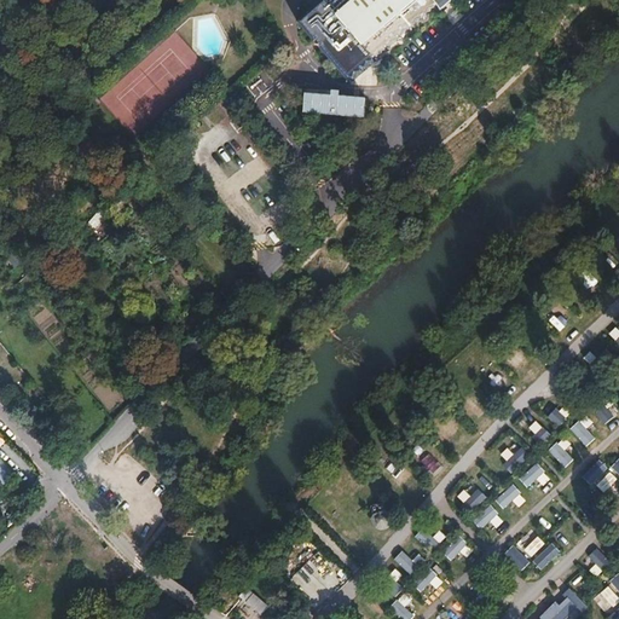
[(329,0),(305,22),(354,81),(357,73),(365,73),(364,68),(368,69),(369,62),(376,62),(376,57),(380,61),(382,52),(389,51),(388,47),(392,48),(394,42),(400,42),(400,36),(404,38),(406,32),(412,32),(411,28),(416,29),(417,22),(424,22),(423,17),(428,18),(429,11),(437,12),(435,5),(438,4),(444,10),(452,1),(451,0),(329,0)]
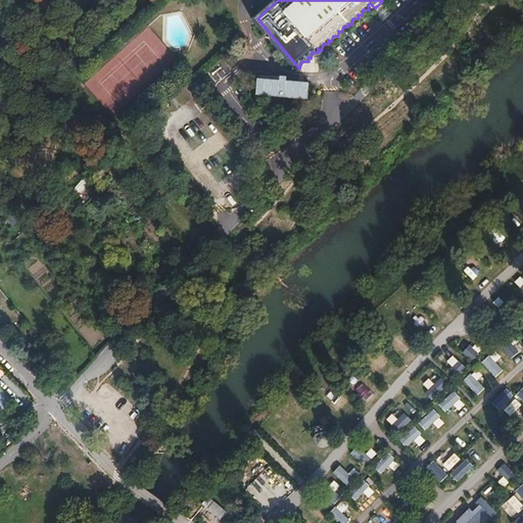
[(207,72),(203,78),(212,83),(217,77),(207,72)]
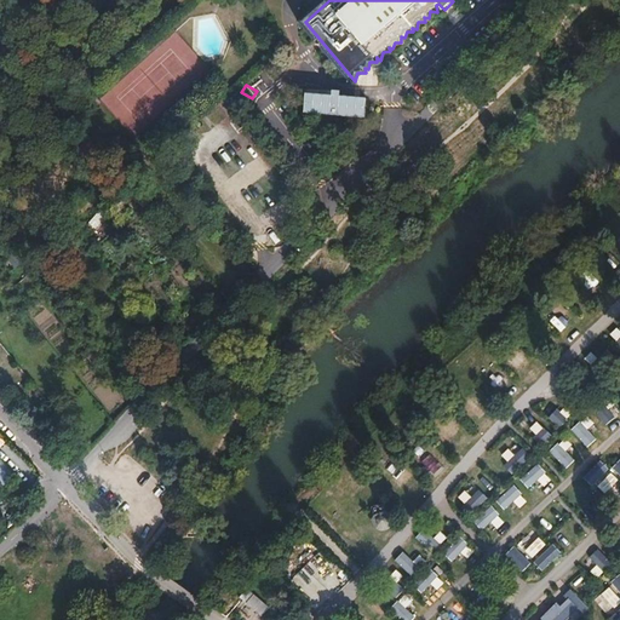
[(369,97),(310,91),(308,110),(368,118),(369,97)]
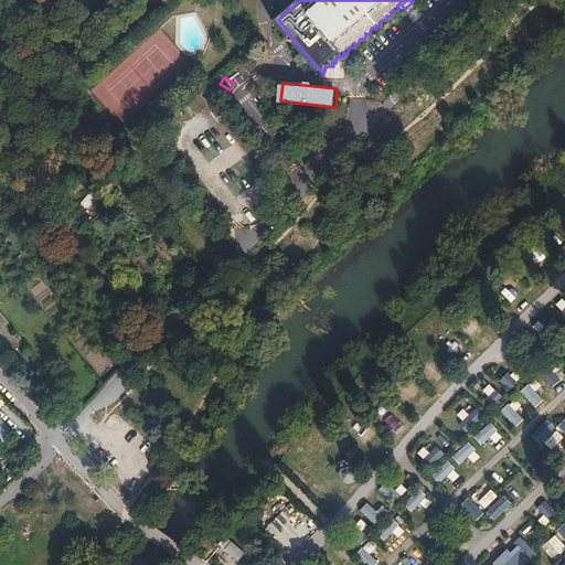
[(139,198),(134,203),(147,220),(153,215),(139,198)]
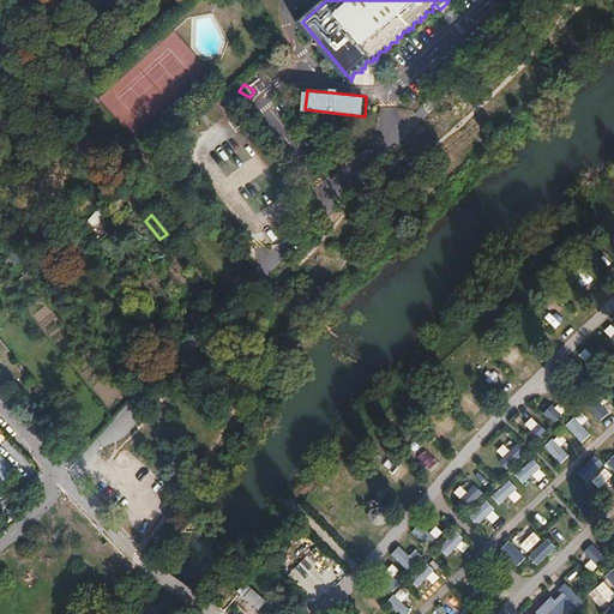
[(7,253),(0,259),(0,275),(19,257),(12,250),(7,253)]
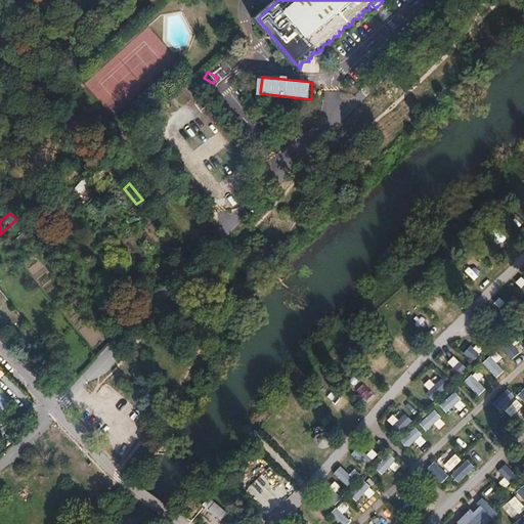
[(498,306),(510,318),(523,305),(523,304),(514,293),(498,306)]
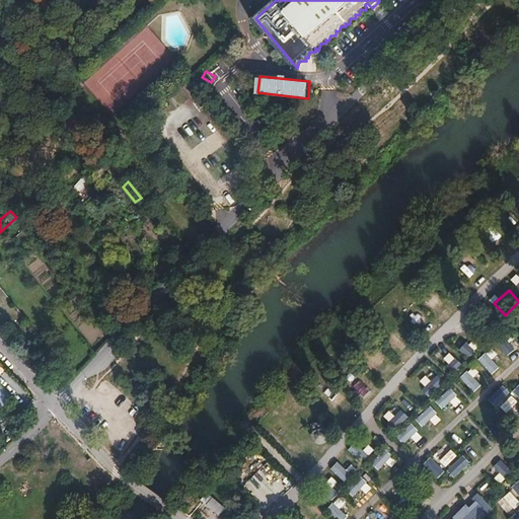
[(506,356),(518,349),(518,346),(512,334),(498,342),(506,356)]
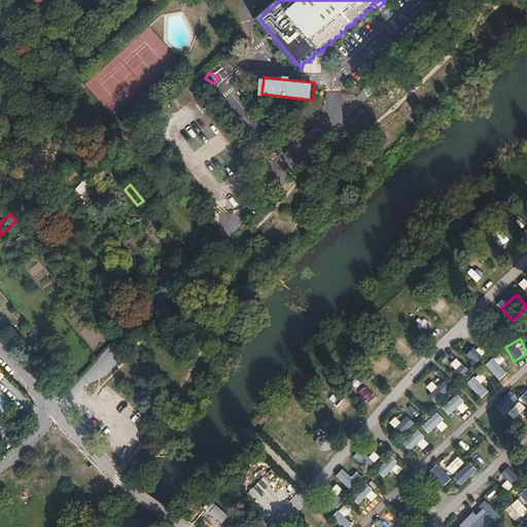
[(478,364),(489,350),(481,343),(468,356),(478,364)]
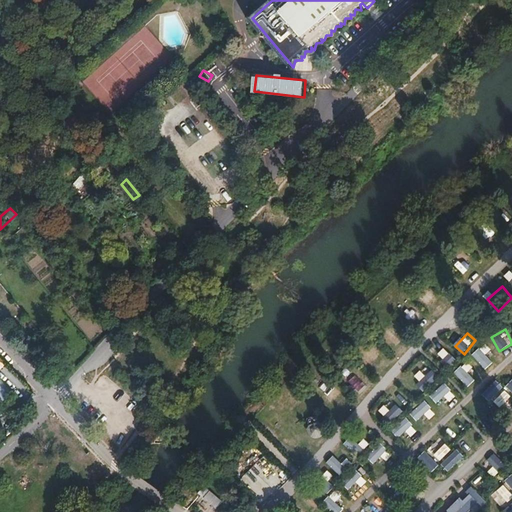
[(487,355),(492,350),(486,344),(473,356),(486,370),(494,363),(487,355)]
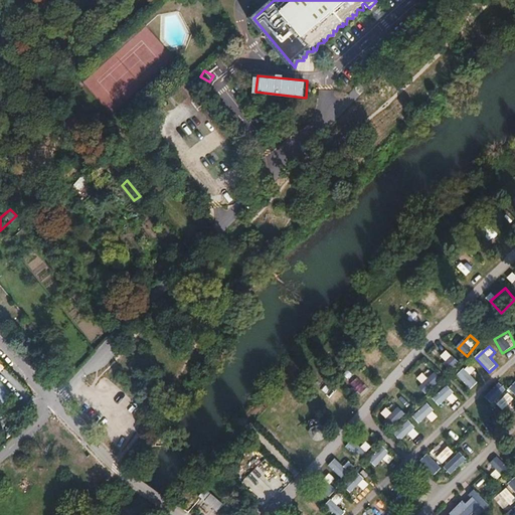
[(440,359),(454,370),(461,361),(447,350),(440,359)]
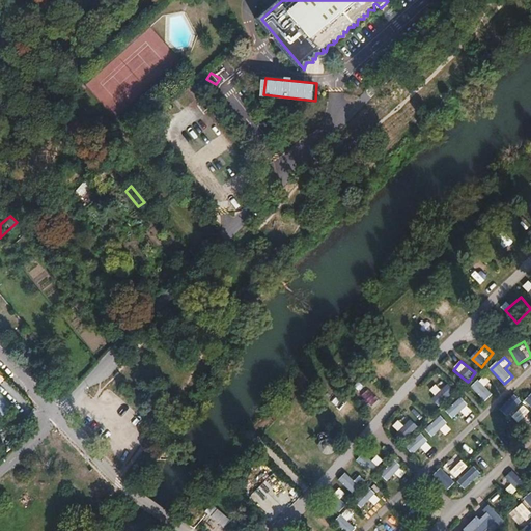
[(483,402),(497,394),(485,378),(472,386),(483,402)]
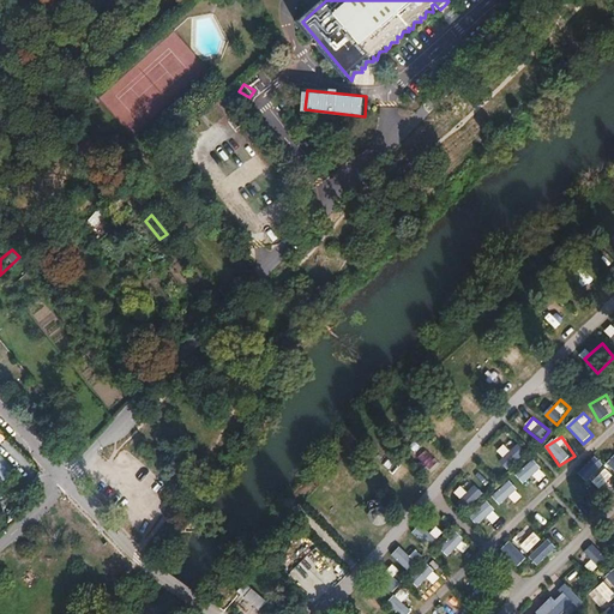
[(497,453),(511,469),(528,453),(513,438),(497,453)]
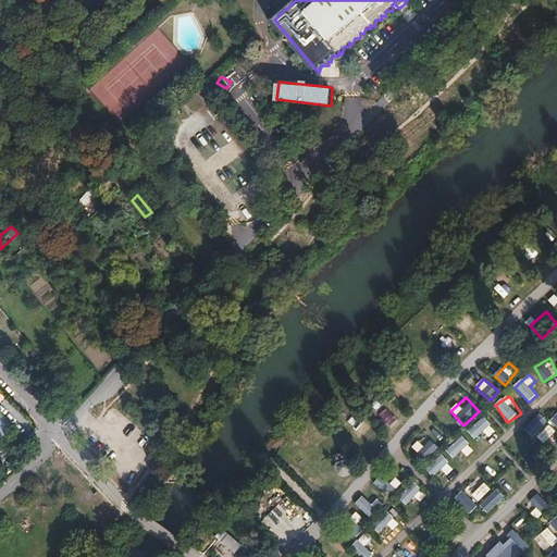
[(0,437),(12,426),(0,413),(0,437)]
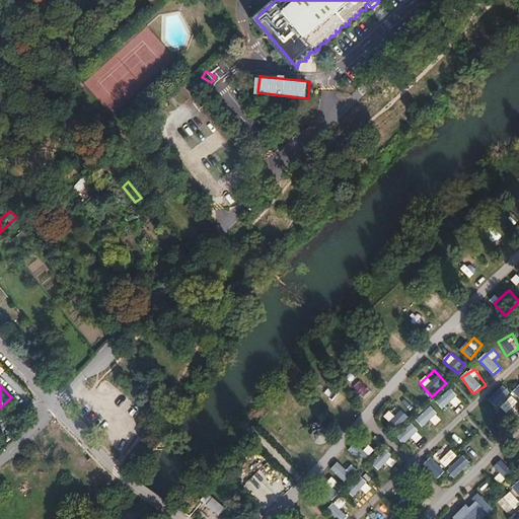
[(518,400),(503,385),(490,398),(508,416),(518,402),(518,400)]
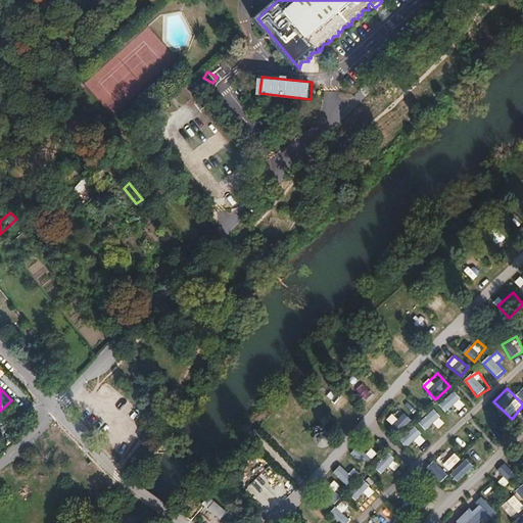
[(457,406),(461,411),(467,406),(455,391),(440,405),(447,413),(457,406)]
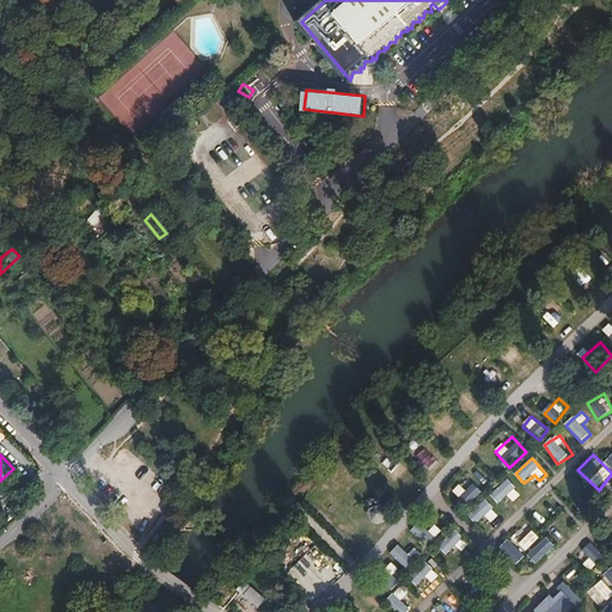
[(501,506),(520,493),(509,479),(491,494),(501,506)]
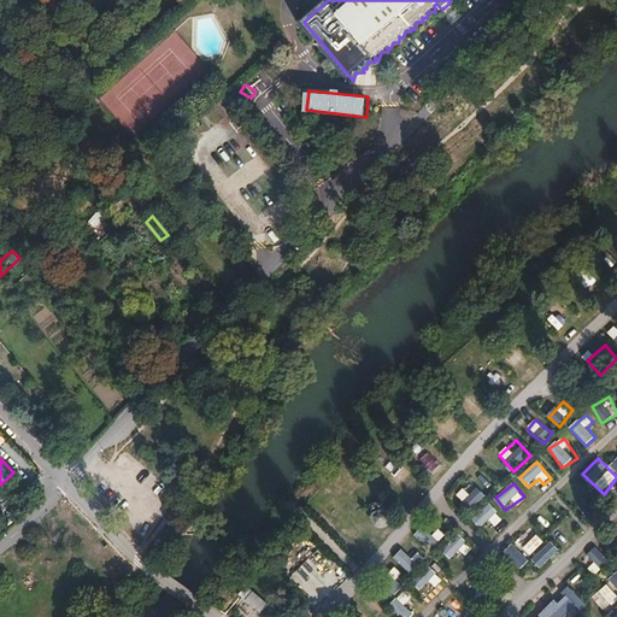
[(480,487),(471,494),(465,488),(457,495),(471,511),(488,497),(480,487)]
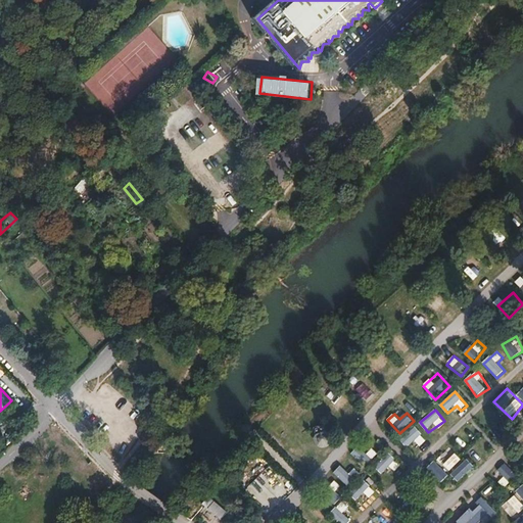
[(417,427),(400,439),(408,448),(417,441),(421,446),(428,441),(417,427)]
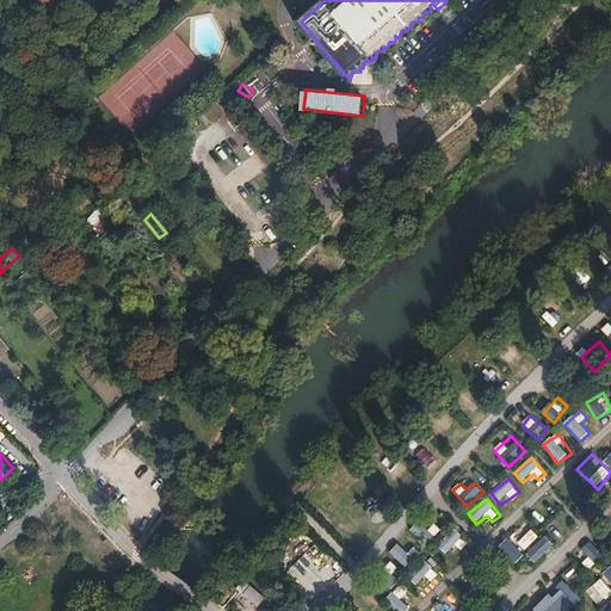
[(430,545),(443,531),(425,516),(412,530),(430,545)]
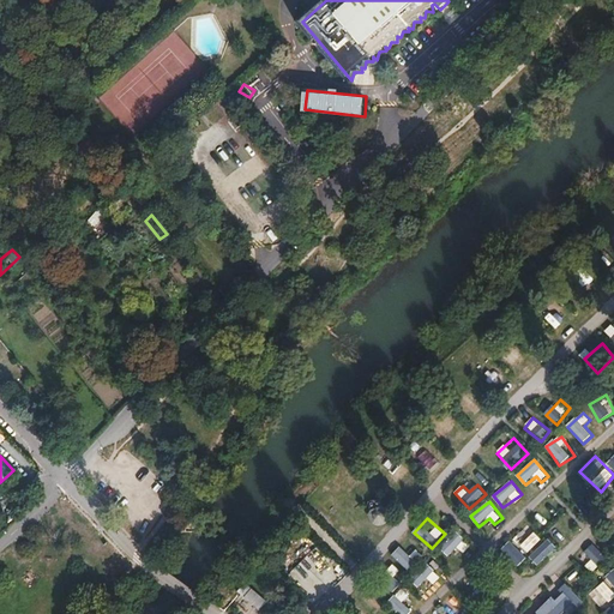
[(519,567),(530,557),(539,565),(554,549),(528,524),(503,551),(519,567)]
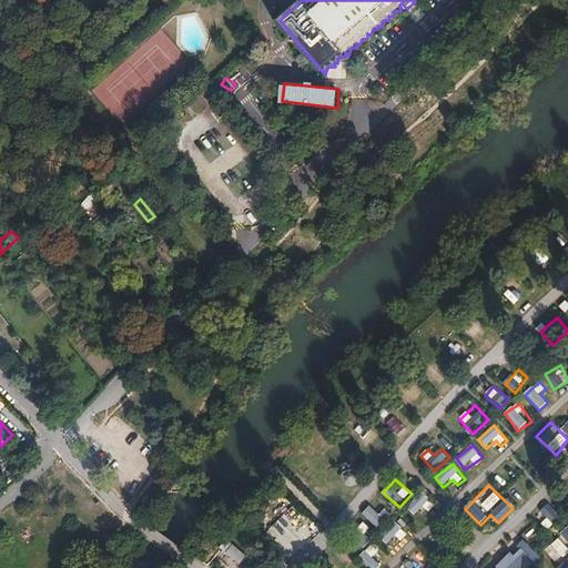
[(408,507),(416,515),(424,507),(430,513),(437,505),(423,492),(408,507)]
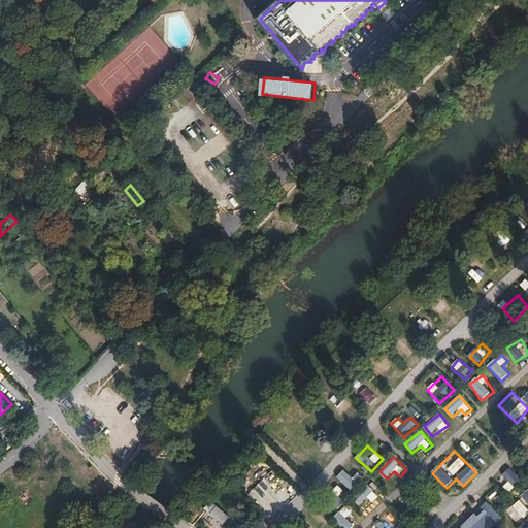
[(509,467),(502,475),(508,482),(504,487),(510,494),(523,481),(509,467)]
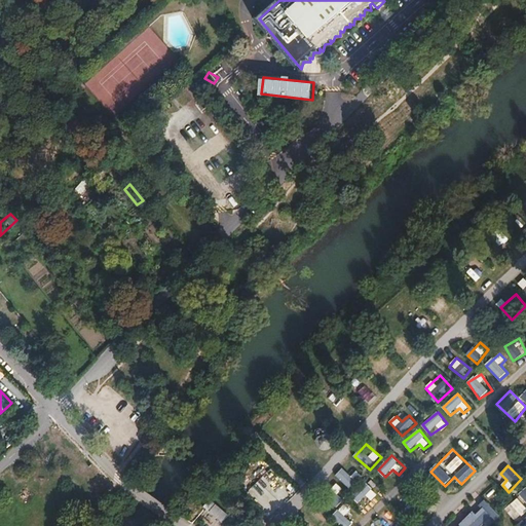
[(364,478),(358,472),(352,477),(344,468),(336,476),(351,490),(364,478)]
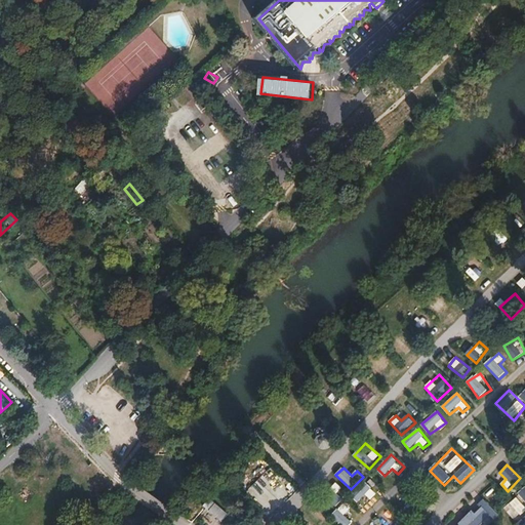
[(363,481),(351,496),(360,502),(366,495),(372,500),(378,492),(363,481)]
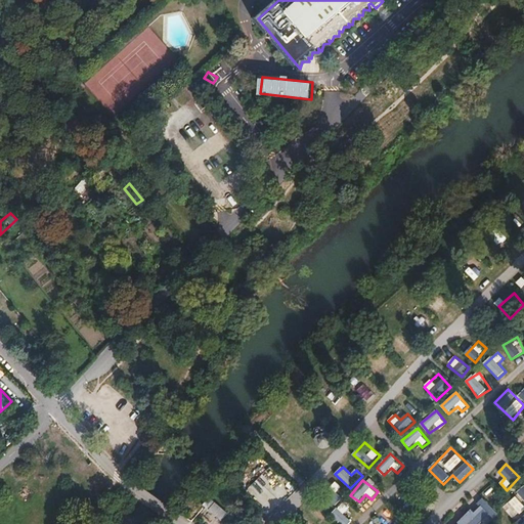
[(523,487),(510,501),(523,515),(523,513),(523,487)]
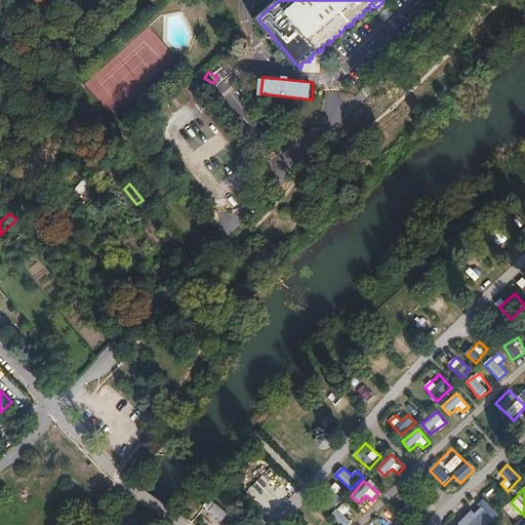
[(225,522),(230,513),(215,503),(210,513),(225,522)]
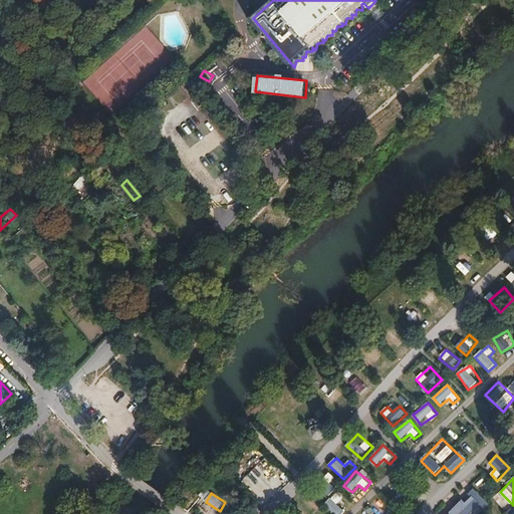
[(338,504),(342,499),(336,494),(325,505),(333,513),(343,513),(346,512),(338,504)]
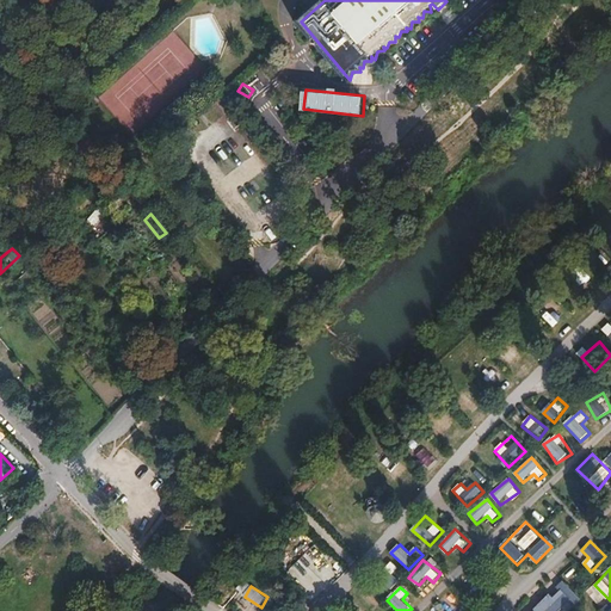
[(532,610),(559,610),(569,600),(559,591),(551,599),(548,596),(532,610)]
